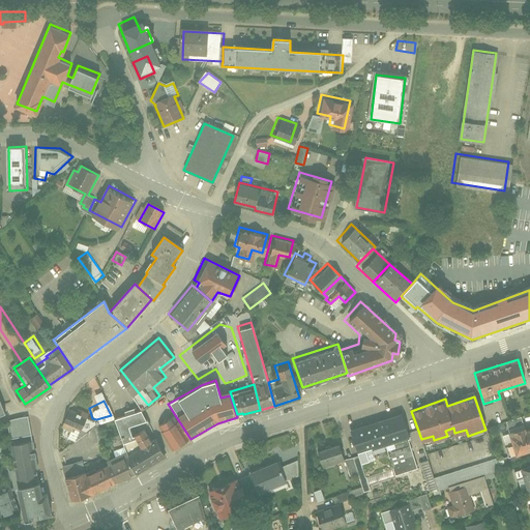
[(137,406),(111,415),(120,440),(129,437),(128,433),(125,424),(142,419),(137,406)]
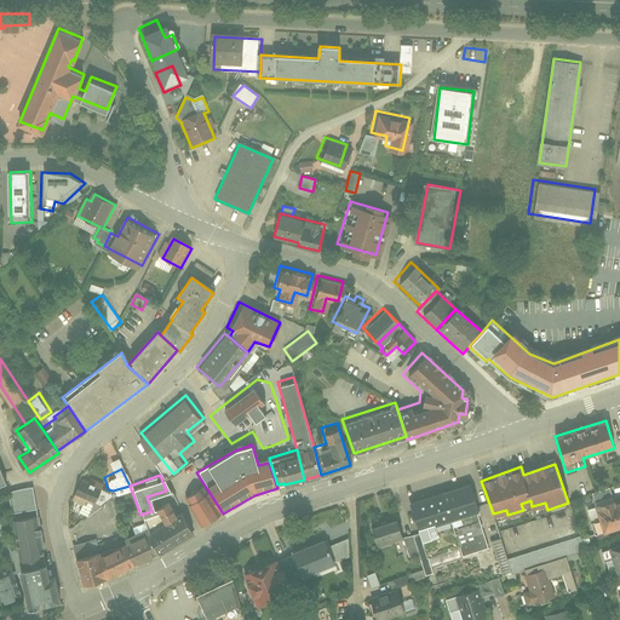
[(76,476),(69,494),(81,500),(84,501),(86,497),(101,503),(113,491),(108,489),(76,476)]
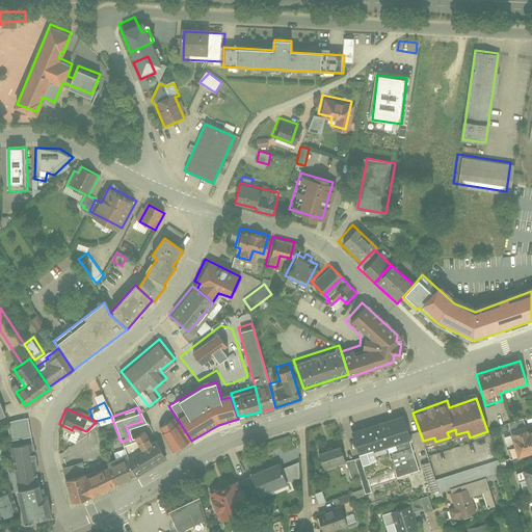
[(399,413),(350,428),(358,452),(365,474),(391,466),(394,474),(416,468),(399,413)]
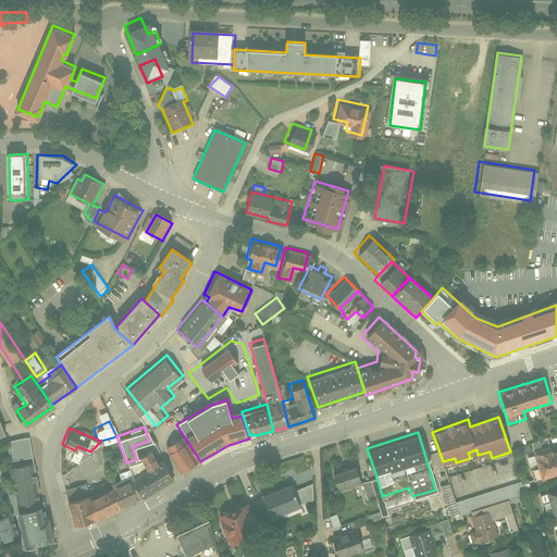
[(542,434),(529,438),(535,462),(527,466),(530,475),(556,467),(556,453),(556,448),(547,450),(542,434)]
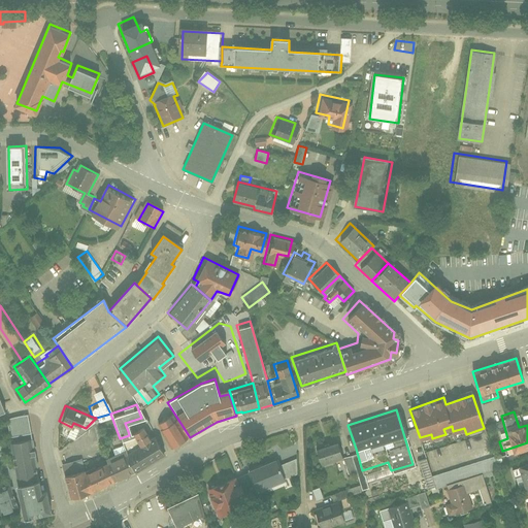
[(29,415),(9,418),(12,436),(32,434),(29,415)]
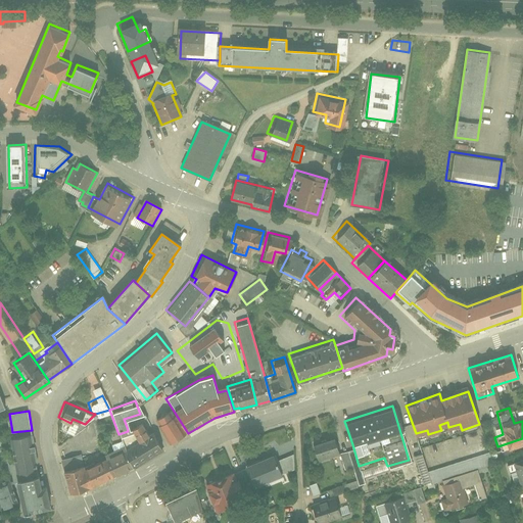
[(170,444),(184,434),(169,412),(154,421),(170,444)]
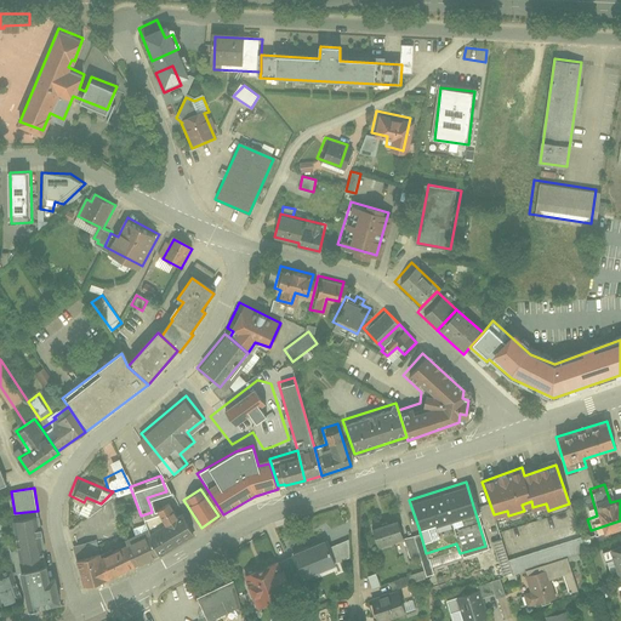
[(84,502),(81,501),(78,511),(89,514),(101,503),(86,497),(84,502)]
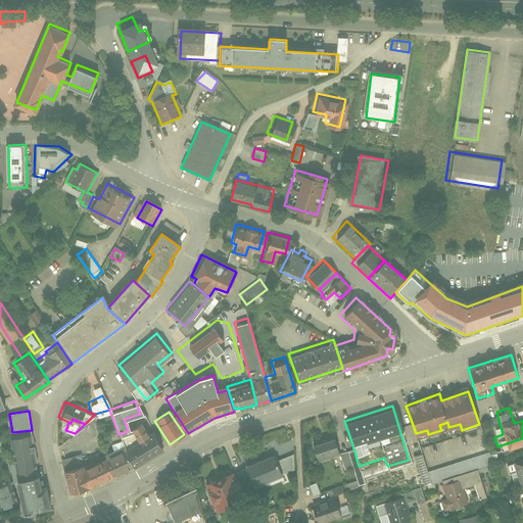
[(128,431),(119,434),(124,450),(131,468),(157,452),(138,422),(127,427),(128,431)]
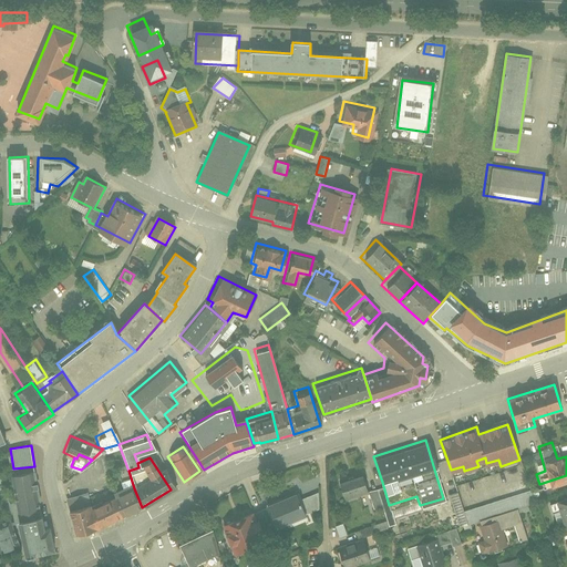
[(366,487),(359,467),(336,475),(342,495),(366,487)]
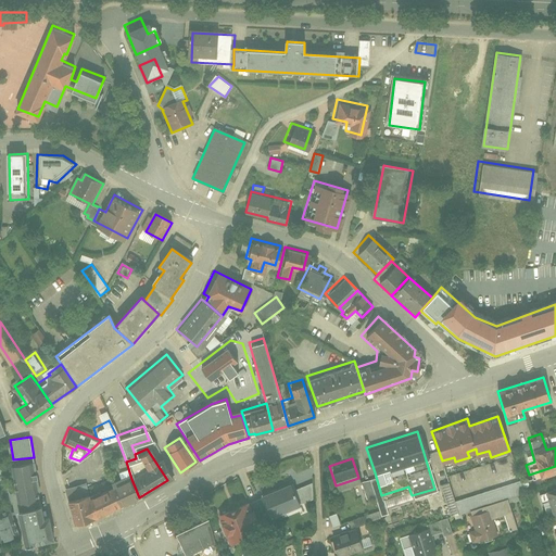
[(21,513),(28,546),(53,540),(49,520),(45,521),(38,493),(41,492),(36,465),(14,469),(19,493),(11,494),(13,504),(15,503),(17,514),(21,513)]
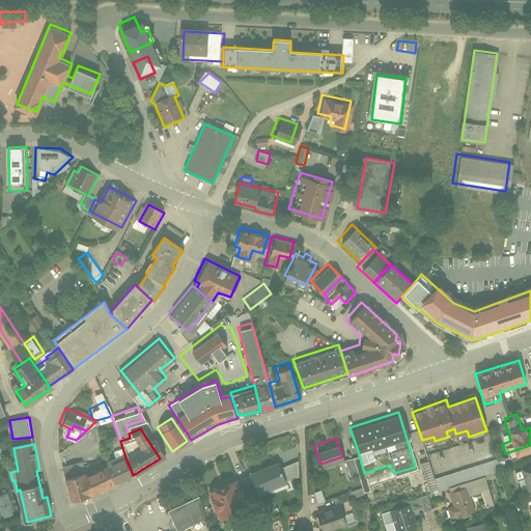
[(358,451),(350,454),(355,473),(360,488),(368,486),(364,473),(358,451)]
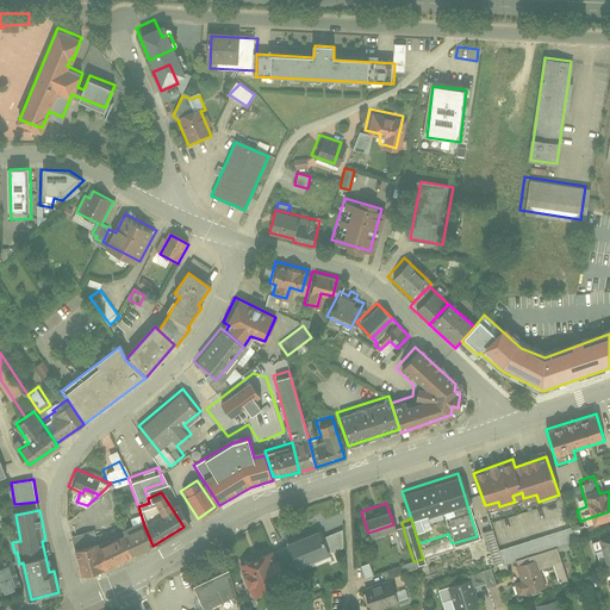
[(402,522),(393,524),(399,546),(408,543),(402,522)]
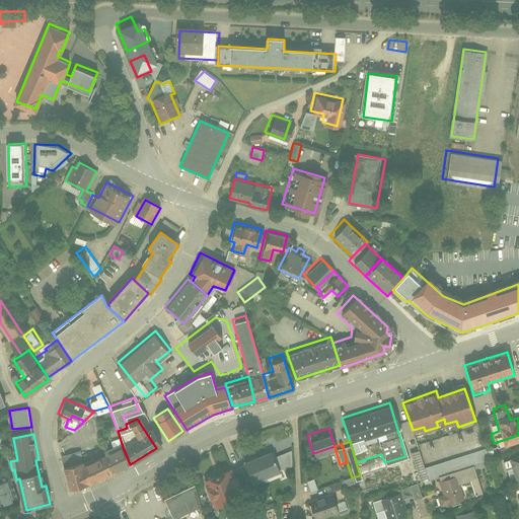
[(470,461),(485,457),(482,446),(422,464),(416,446),(409,449),(418,478),(434,473),(470,461)]
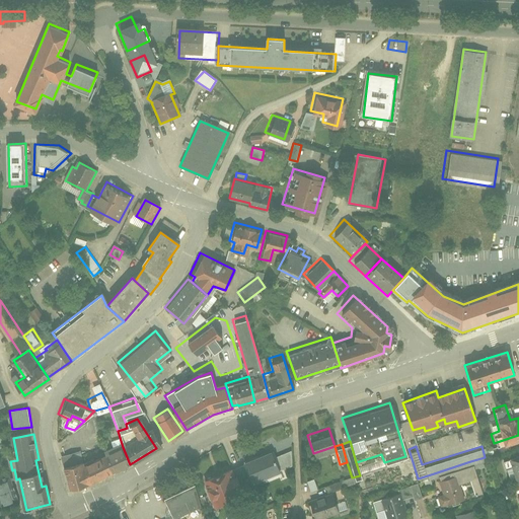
[(67,491),(110,471),(103,454),(81,460),(77,447),(57,453),(67,491)]
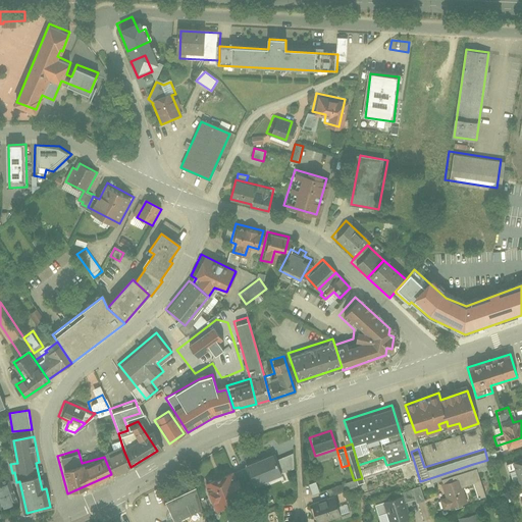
[(104,457),(111,474),(131,467),(123,450),(104,457)]
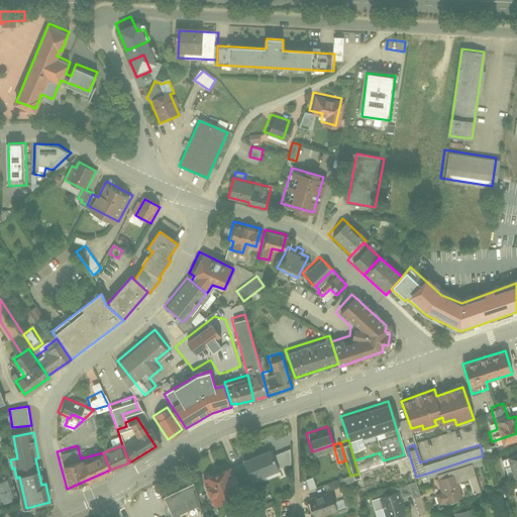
[(516,448),(500,454),(509,482),(516,479),(516,448)]
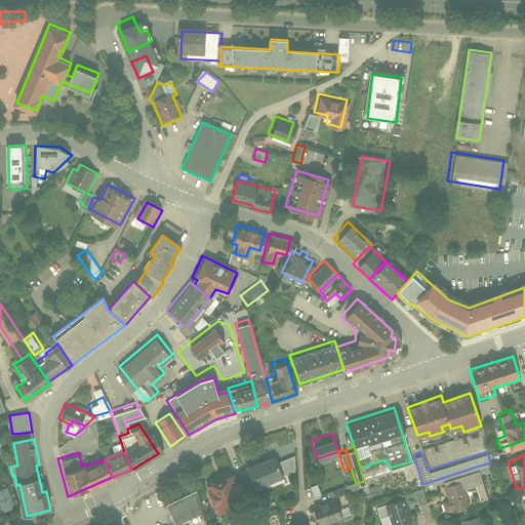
[(253,494),(282,484),(274,462),(245,474),(249,485),(253,494)]
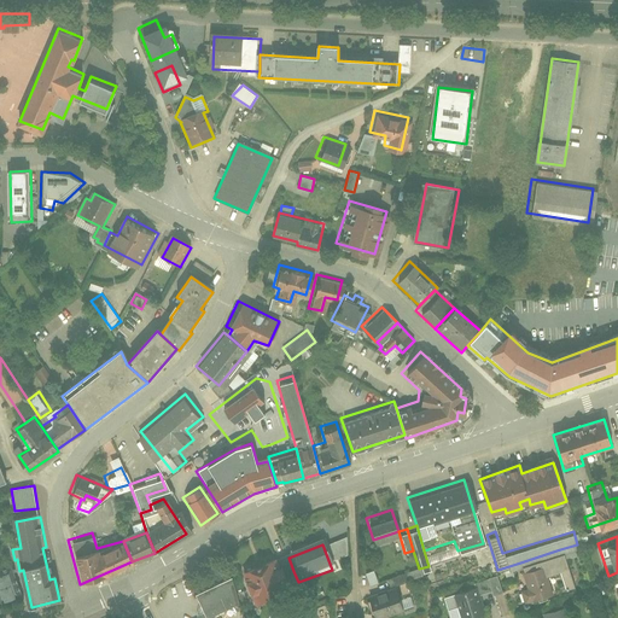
[(524,586),(517,588),(520,600),(526,598),(528,600),(549,593),(543,575),(553,571),(558,587),(571,582),(560,549),(517,564),(524,586)]
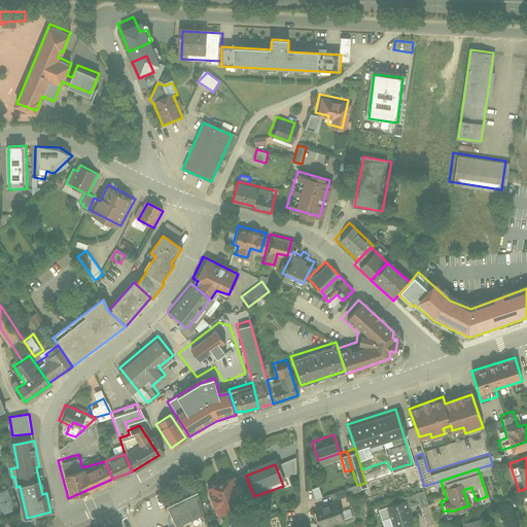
[(246,476),(232,481),(236,490),(240,489),(241,491),(250,487),(246,476)]
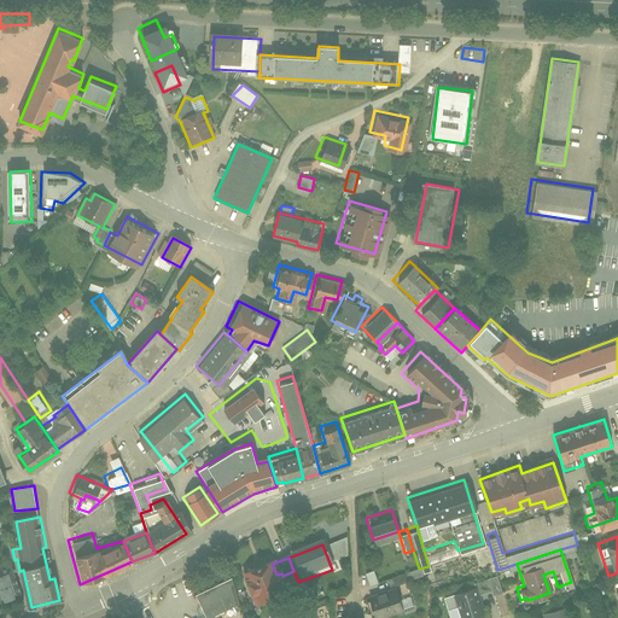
[(283,576),(281,573),(277,575),(272,564),(240,576),(254,610),(290,596),(283,576)]
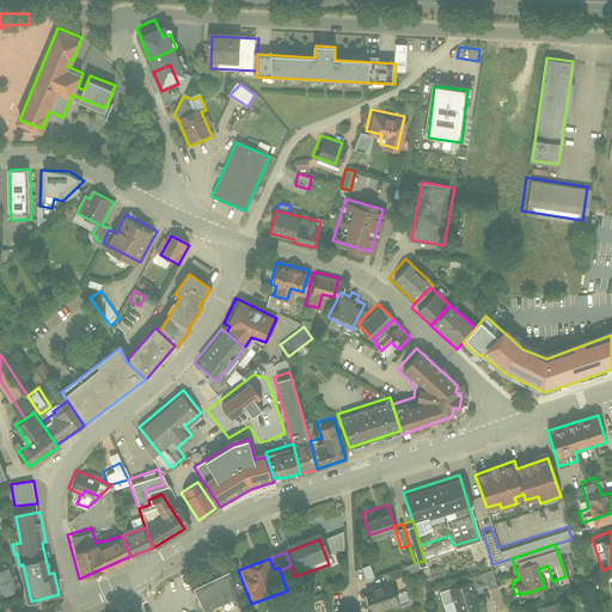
[(0,594),(17,588),(6,560),(0,561),(0,594)]
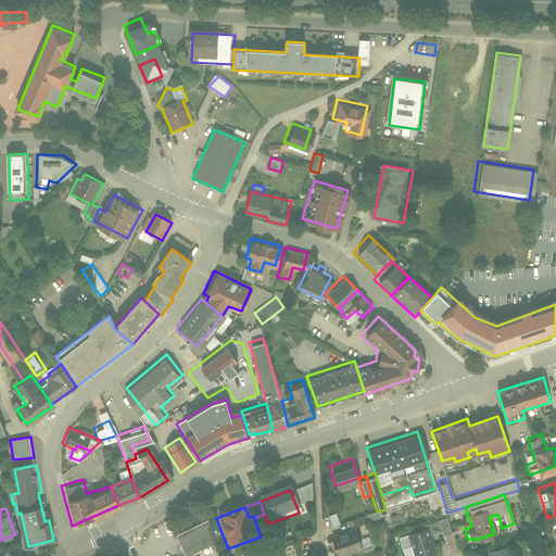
[(332,509),(326,512),(330,522),(337,520),(332,509)]
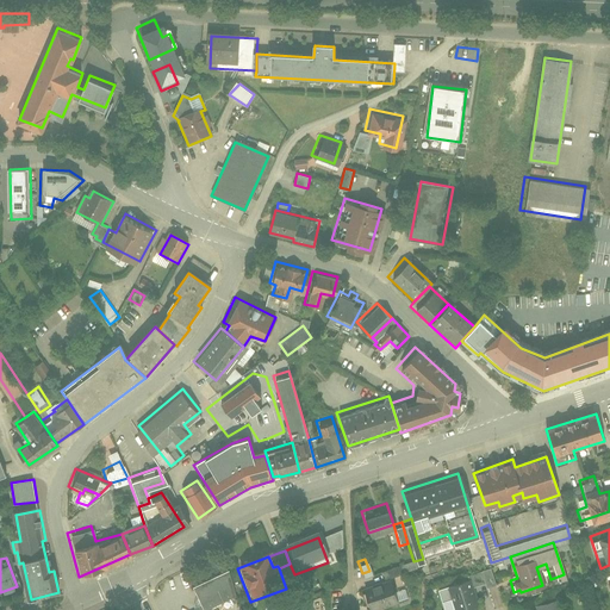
[(465,573),(441,582),(450,609),(454,609),(479,602),(472,583),(483,579),(483,582),(492,578),(487,562),(465,571),(465,573)]
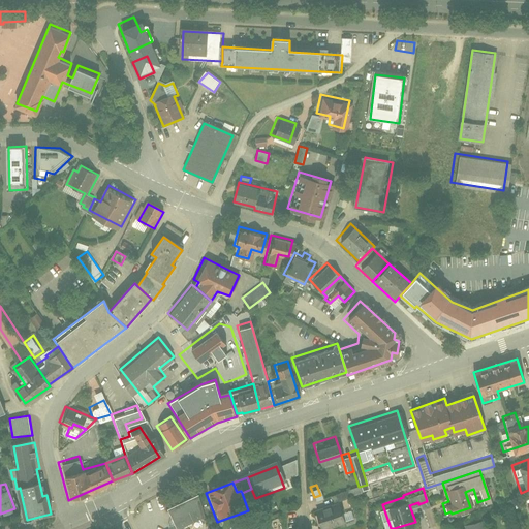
[(198,495),(168,509),(178,528),(205,517),(198,495)]
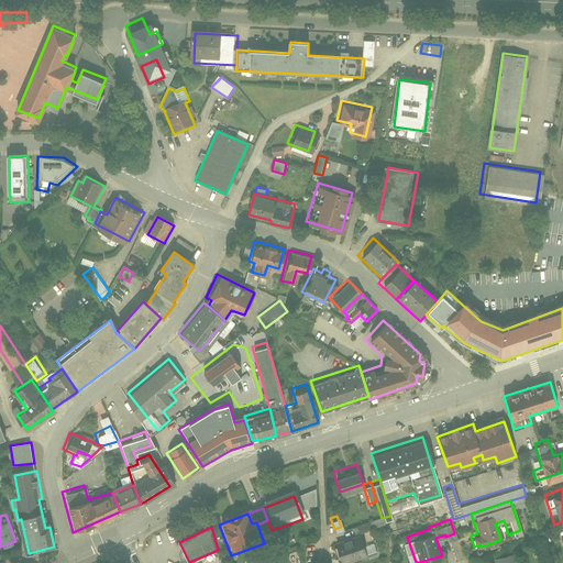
[(356,532),(332,541),(339,561),(364,552),(356,532)]
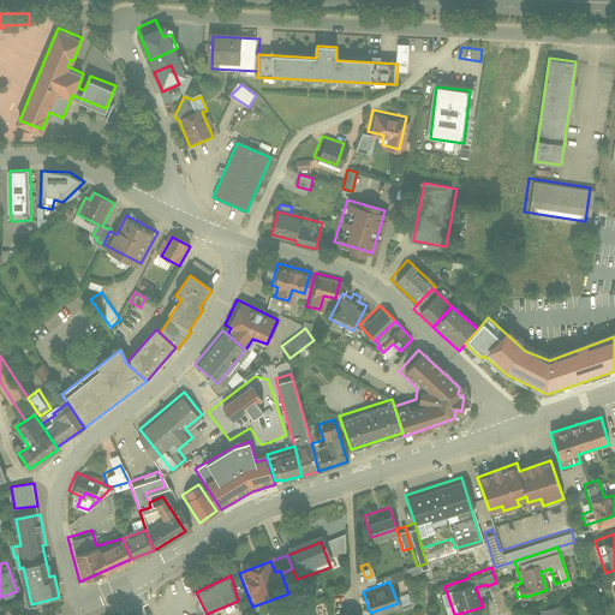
[(495,595),(497,614),(506,613),(502,595),(495,595)]
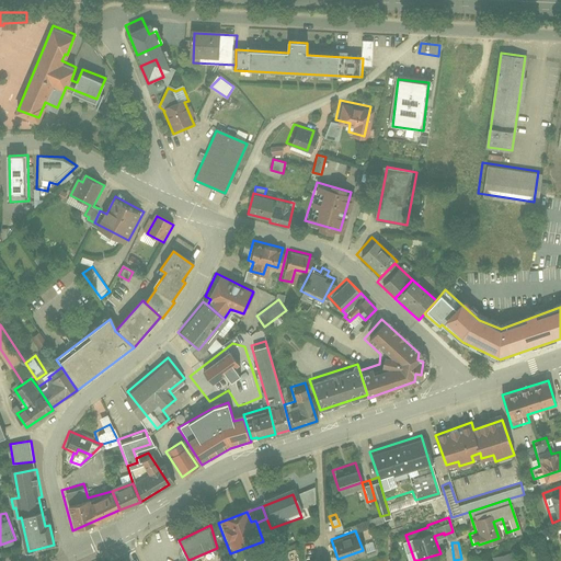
[(217,548),(189,560),(222,560),(219,547),(217,548)]
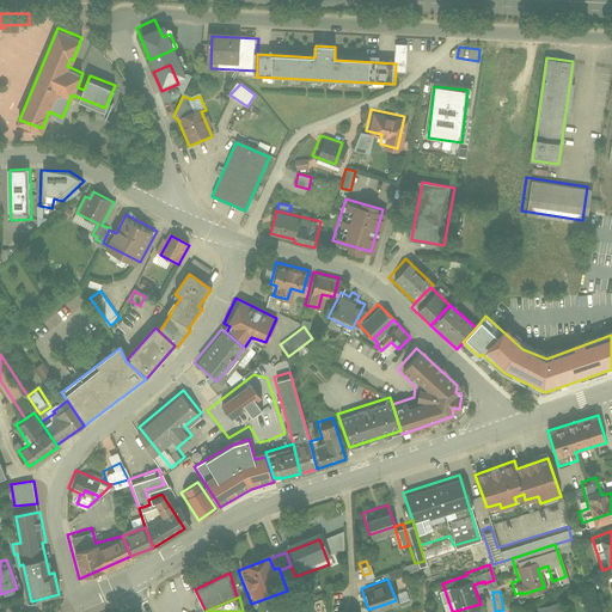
[(560,611),(556,598),(532,604),(534,611),(560,611)]
